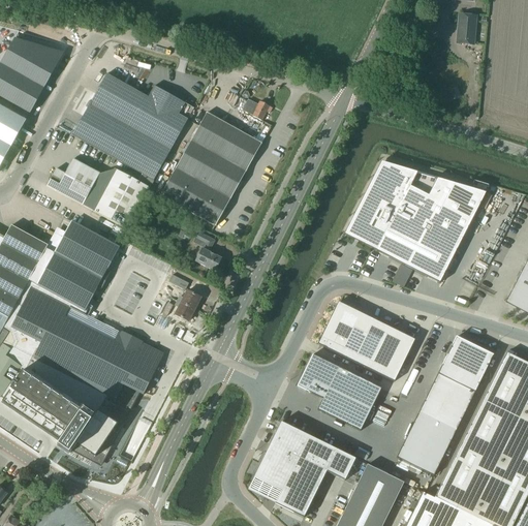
[(461,12),(458,40),(474,42),(477,14),(461,12)]
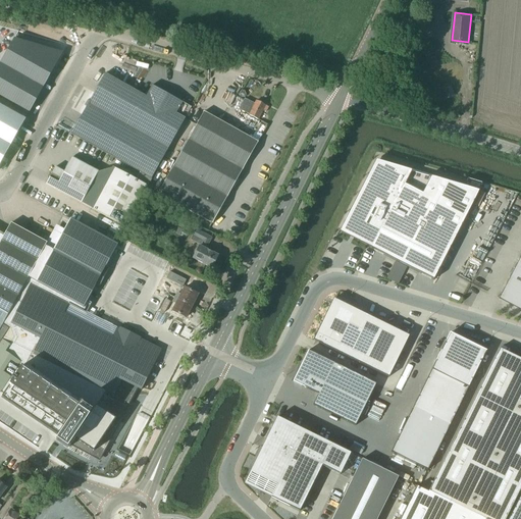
[(14,36),(0,61),(0,93),(30,110),(57,62),(59,57),(63,50),(14,36)]
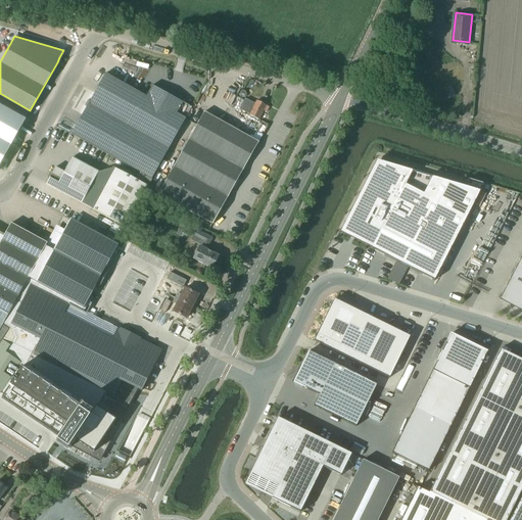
[(142,42),(140,46),(152,50),(153,46),(142,42)]
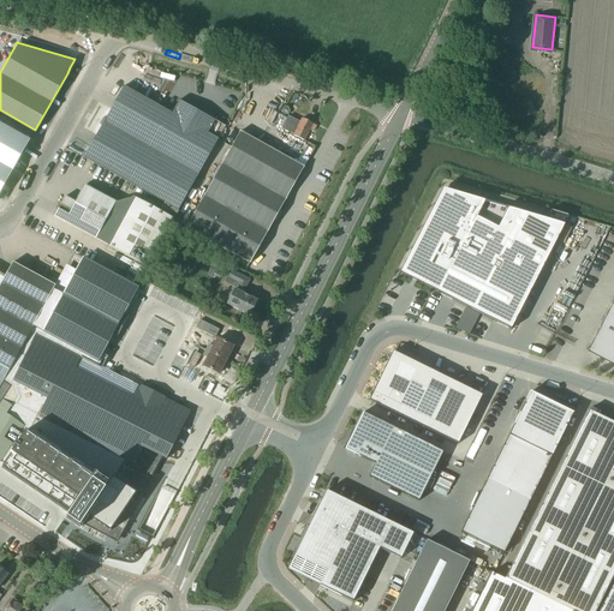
[(125,83),(84,155),(138,185),(179,208),(190,187),(206,160),(218,138),(219,136),(208,131),(215,118),(180,99),(173,111),(125,83)]
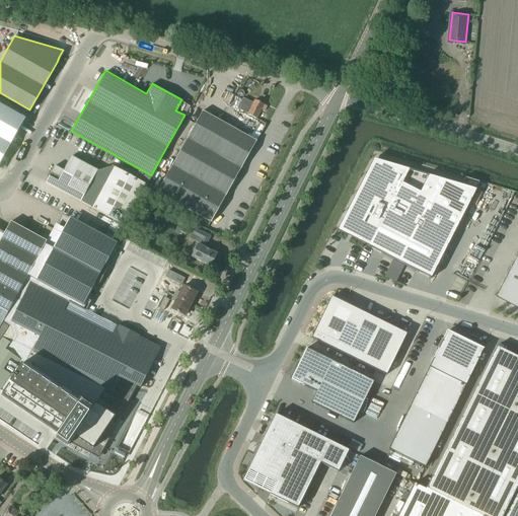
[(452,91),(448,83),(441,86),(445,94),(452,91)]
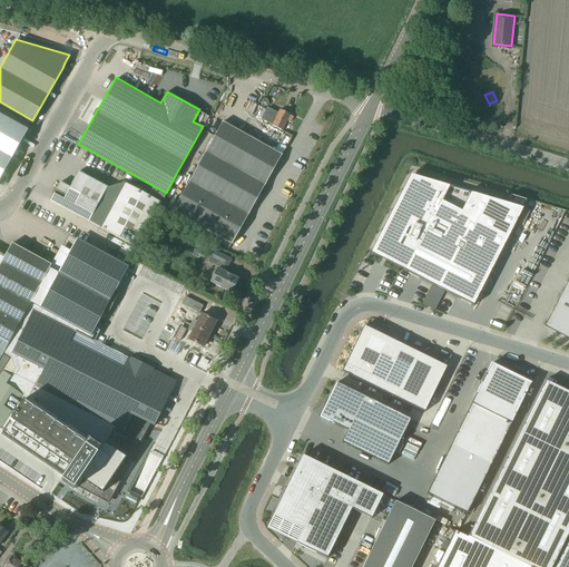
[(268,105),(262,116),(273,121),(273,123),(283,128),(288,118),(292,119),(294,114),(291,113),(281,107),(278,110),(268,105)]
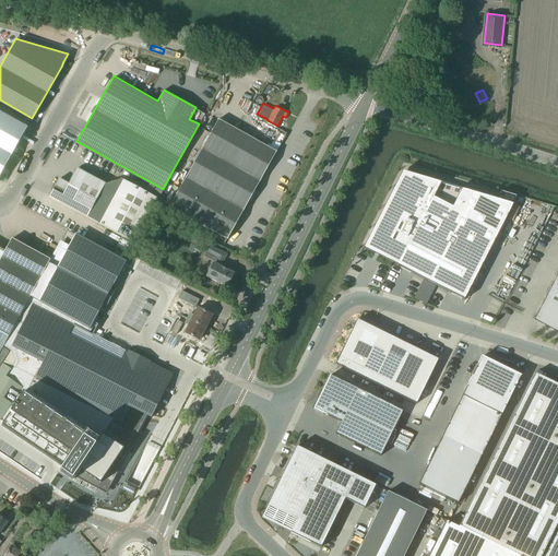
[(0,109),(0,174),(27,125),(0,109)]
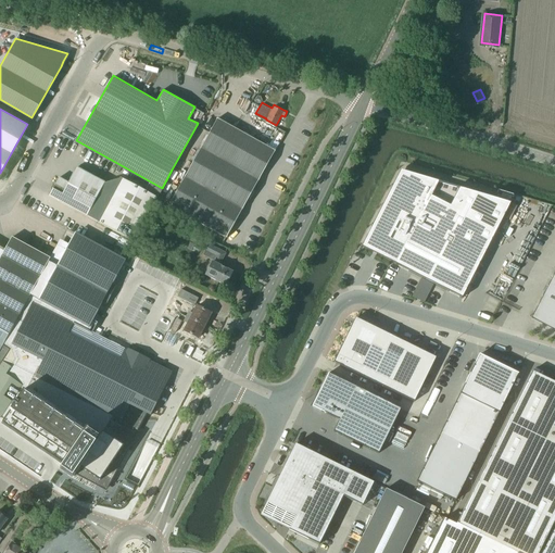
[(217,116),(168,203),(227,236),(276,149),(217,116)]
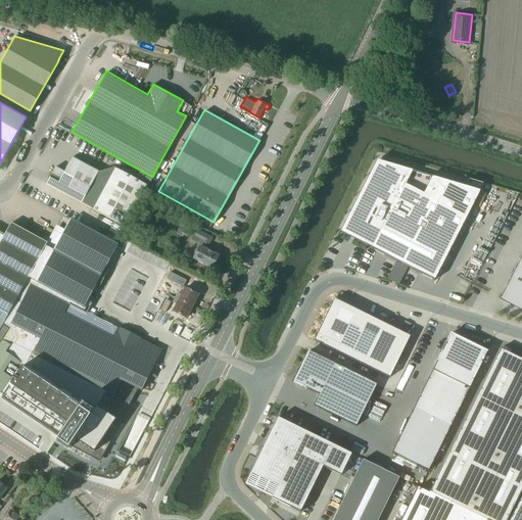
[(55,164),(46,182),(127,226),(149,184),(113,164),(113,166),(99,170),(73,155),(64,170),(55,164)]
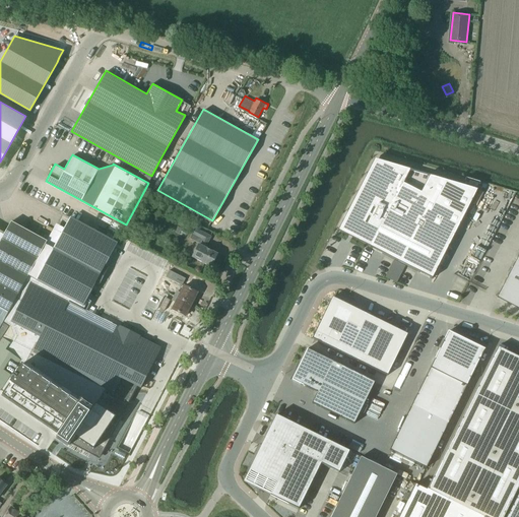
[(349,214),(344,223),(363,233),(360,238),(371,244),(370,245),(432,276),(477,188),(447,180),(409,168),(375,156),(346,213),(349,214)]
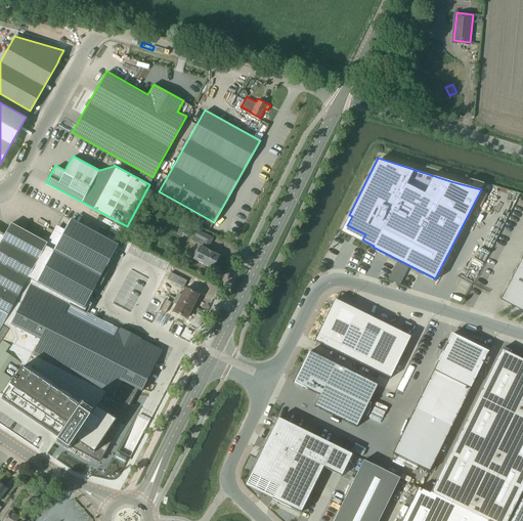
[(46,244),(32,268),(88,299),(96,284),(99,286),(100,285),(97,284),(101,275),(104,276),(101,274),(106,266),(110,268),(110,267),(106,265),(119,243),(72,217),(66,228),(54,249),(51,247),(46,244)]
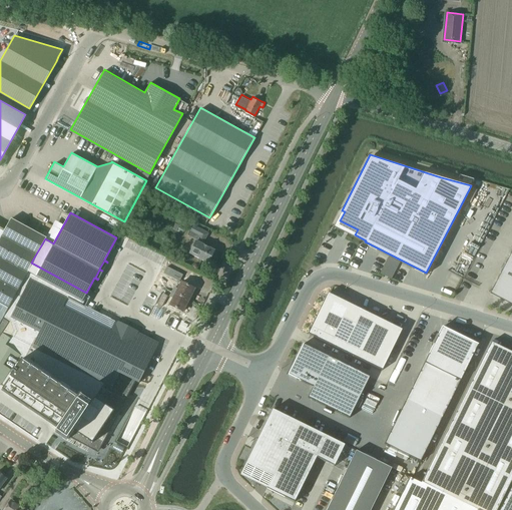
[(178,214),(176,219),(186,224),(188,219),(178,214)]
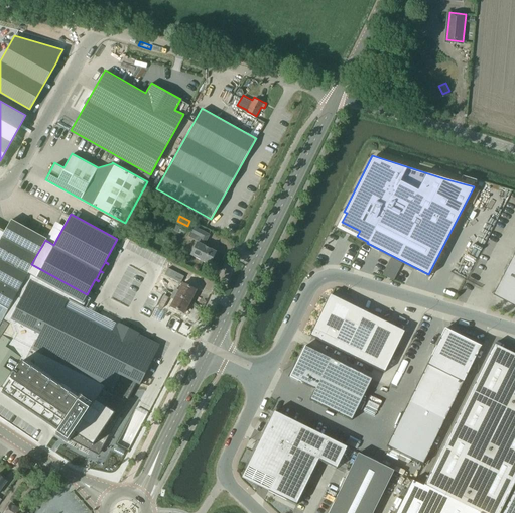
[(0,226),(0,317),(2,319),(2,318),(5,312),(8,308),(28,271),(31,264),(45,240),(46,238),(11,218),(5,229),(0,226)]
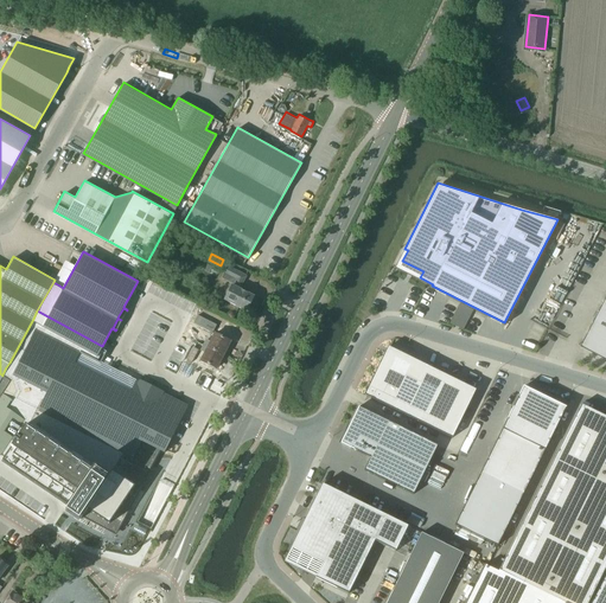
[(219,268),(209,262),(205,268),(216,274),(219,268)]
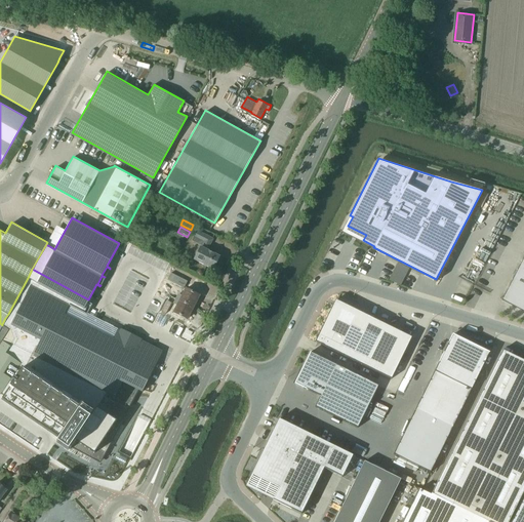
[(197,228),(192,238),(202,243),(200,246),(198,245),(194,255),(195,256),(195,257),(213,267),(219,254),(207,248),(213,237),(197,228)]
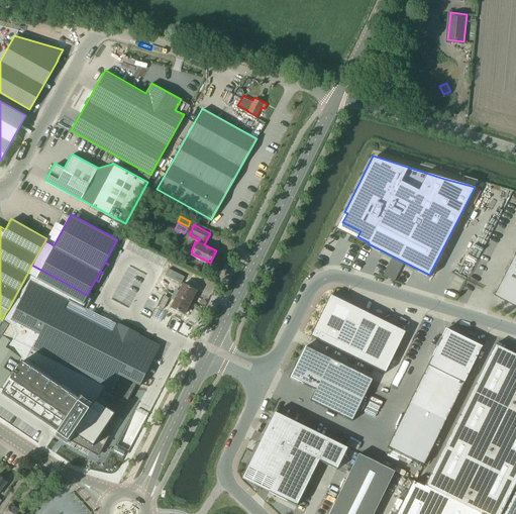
[(515,250),(505,272),(507,273),(497,293),(515,302),(515,250)]
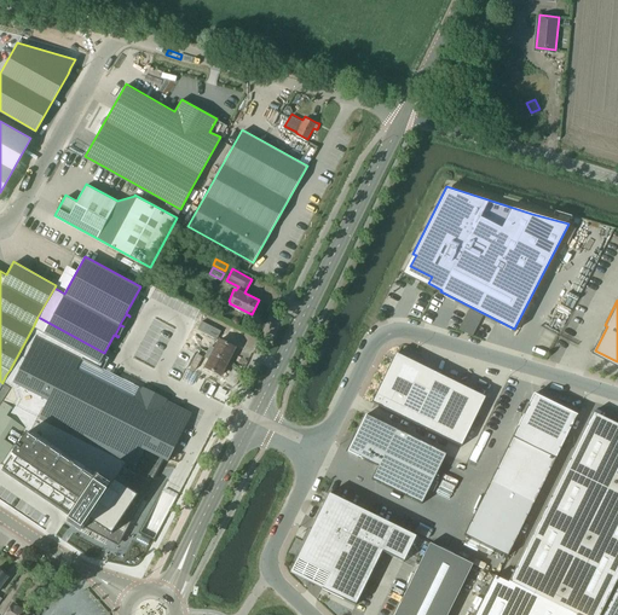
[(11,387),(0,402),(0,459),(5,463),(3,466),(70,511),(68,516),(69,517),(67,520),(81,528),(82,526),(84,527),(85,524),(109,538),(111,537),(111,538),(113,539),(113,540),(114,540),(115,540),(116,541),(117,541),(119,540),(120,540),(121,539),(121,538),(122,538),(122,537),(122,535),(122,534),(122,533),(125,533),(145,495),(144,494),(165,457),(167,458),(167,457),(189,413),(166,401),(167,399),(166,399),(163,404),(157,401),(152,399),(155,393),(154,393),(151,398),(140,393),(143,387),(136,400),(75,370),(84,353),(99,361),(98,365),(103,367),(109,357),(104,353),(38,317),(34,325),(10,370),(6,375),(3,382),(11,387)]
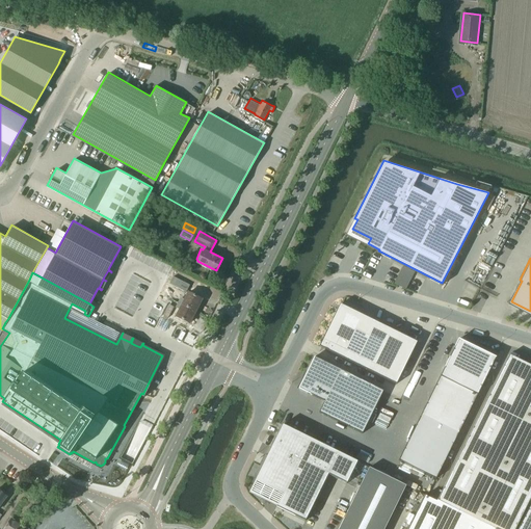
[(174,274),(169,282),(186,290),(190,283),(174,274)]
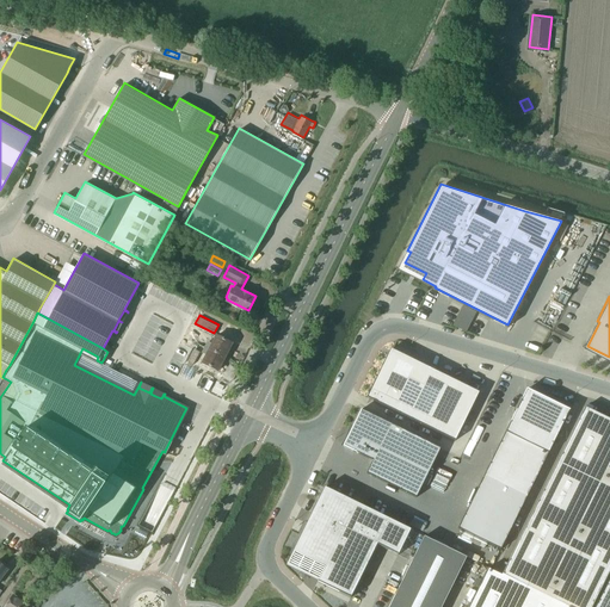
[(195,324),(191,334),(201,338),(204,329),(195,324)]
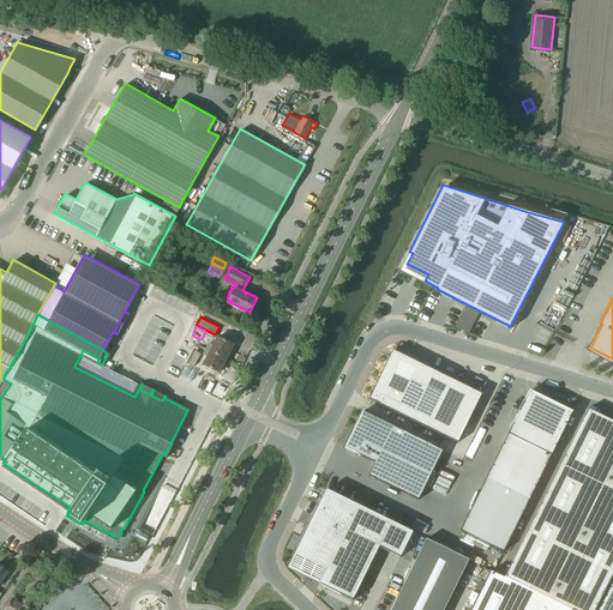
[(208,343),(205,346),(226,356),(233,343),(217,334),(214,343),(211,342),(208,343)]
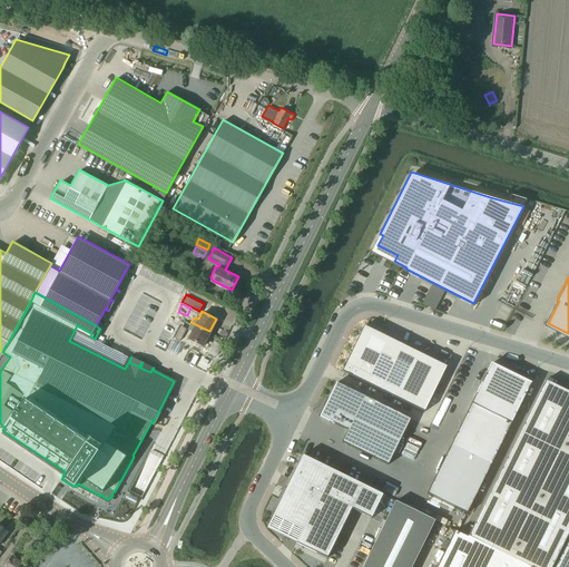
[(183,339),(186,325),(182,324),(184,316),(177,315),(176,320),(172,320),(168,335),(183,339)]
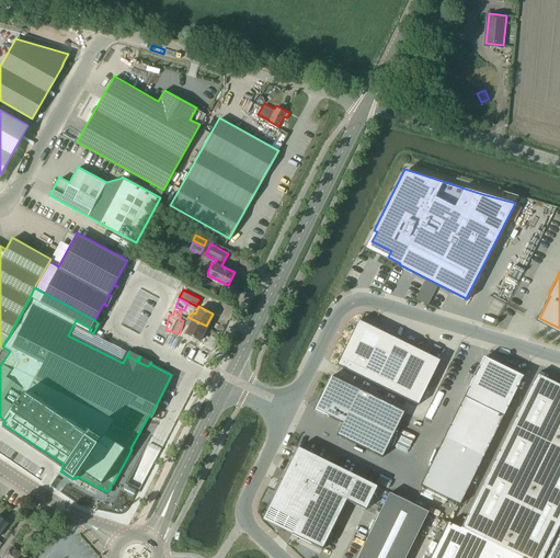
[(190,325),(186,331),(201,339),(206,326),(187,317),(186,320),(187,323),(190,325)]
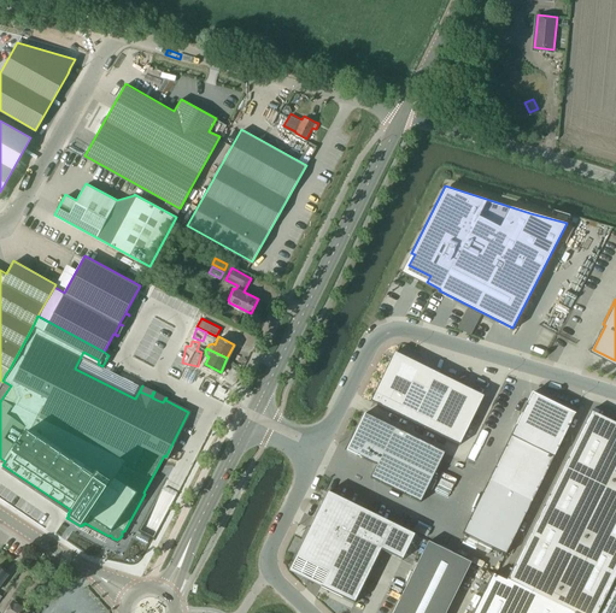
[(430,367),(396,349),(371,399),(461,442),(485,394),(482,393),(480,398),(428,372),(430,367)]
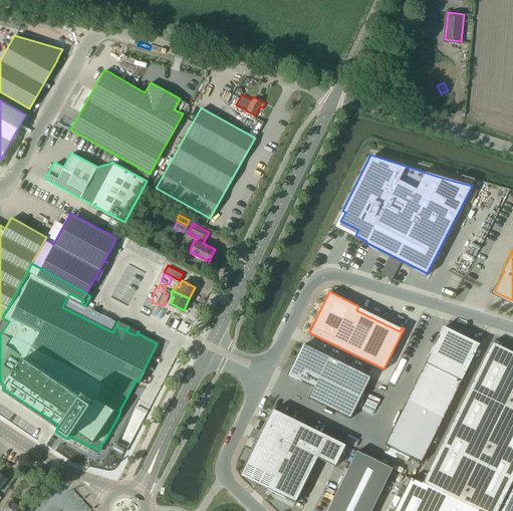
[(408,398),(386,443),(422,461),(444,415),(480,343),(444,325),(408,398)]
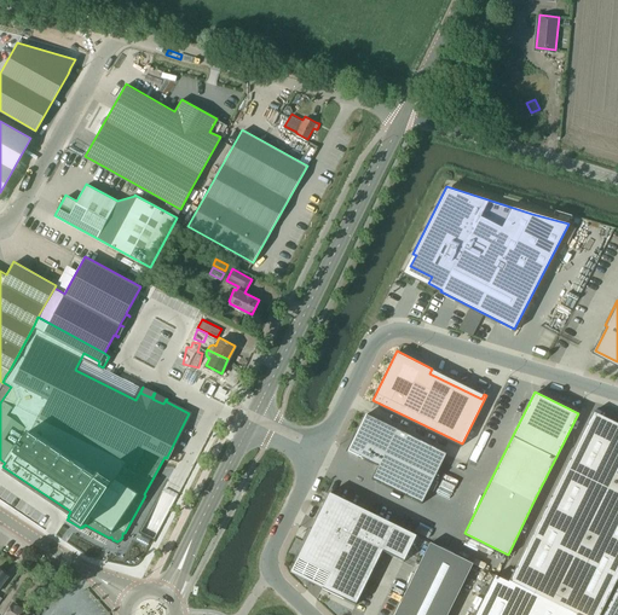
[(509,580),(581,614),(599,614),(617,576),(617,422),(593,410),(509,580)]
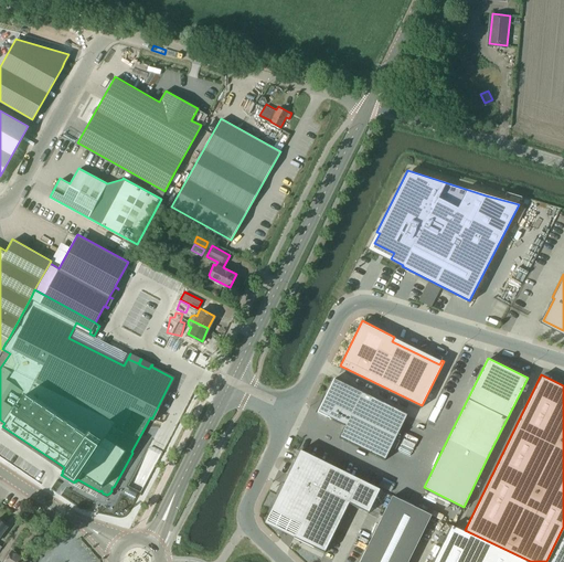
[(407,413),(333,377),(317,411),(344,424),(339,436),(384,458),(407,413)]
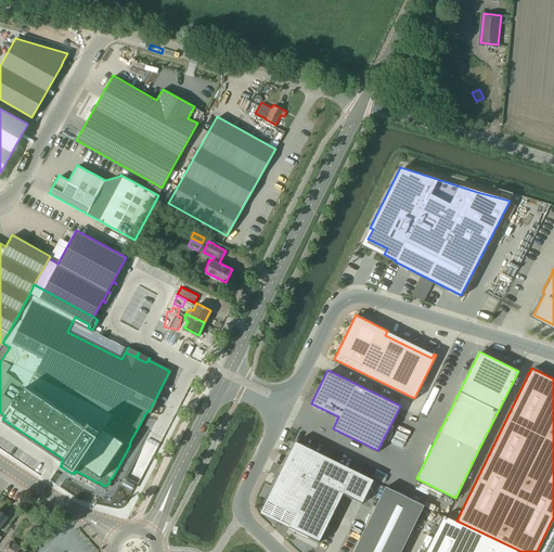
[(147,418),(137,432),(150,440),(159,426),(147,418)]
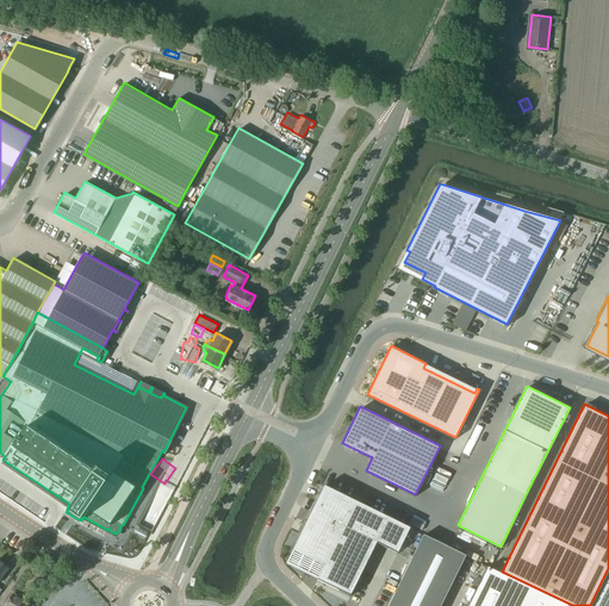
[(312,510),(314,510),(294,548),(327,563),(323,572),(322,570),(317,579),(350,594),(377,541),(398,551),(410,526),(324,483),(312,510)]
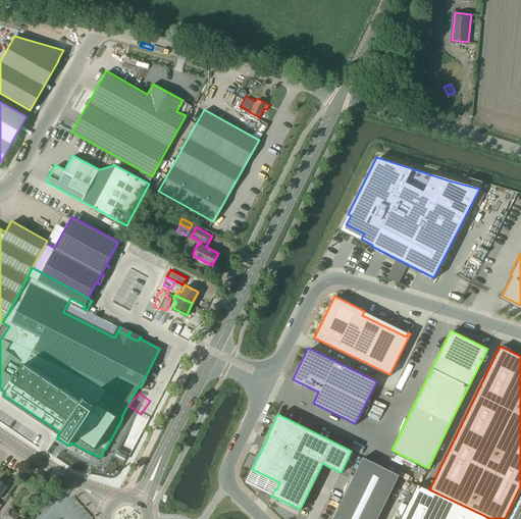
[(377,518),(400,475),(363,457),(331,518),(377,518)]
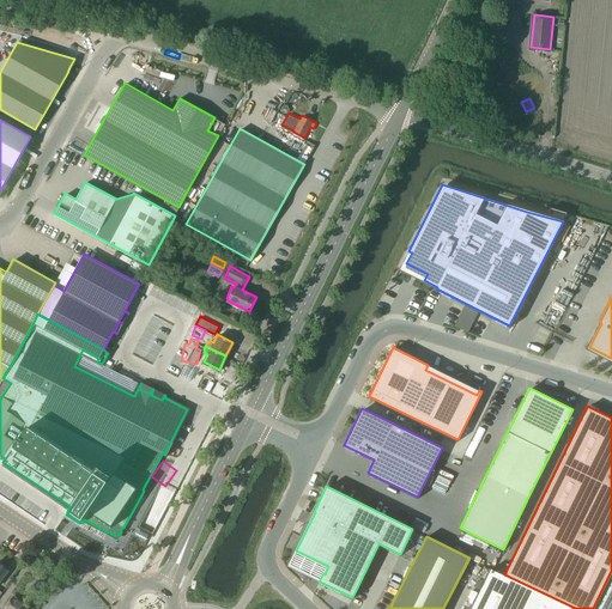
[(485,579),(468,608),(571,608),(517,582),(490,568),(485,579)]
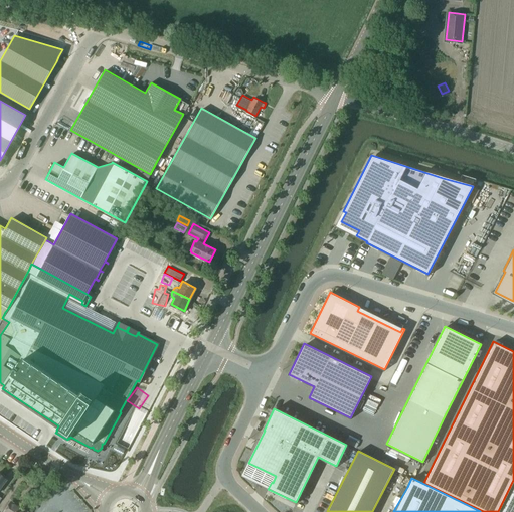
[(513,486),(500,511),(513,511),(513,486)]
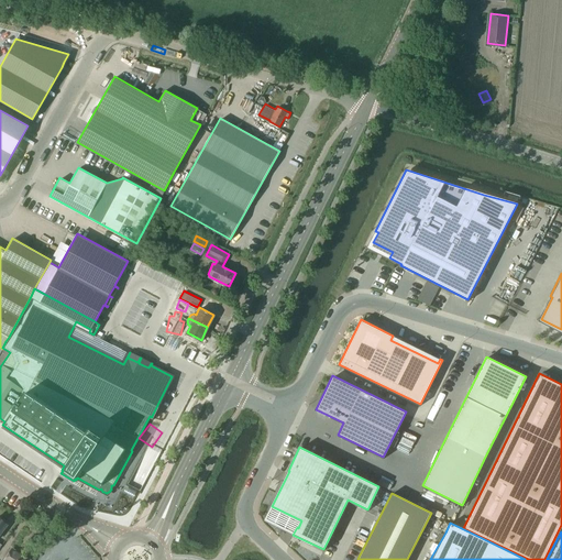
[(13,547),(3,559),(30,559),(31,559),(13,547)]
